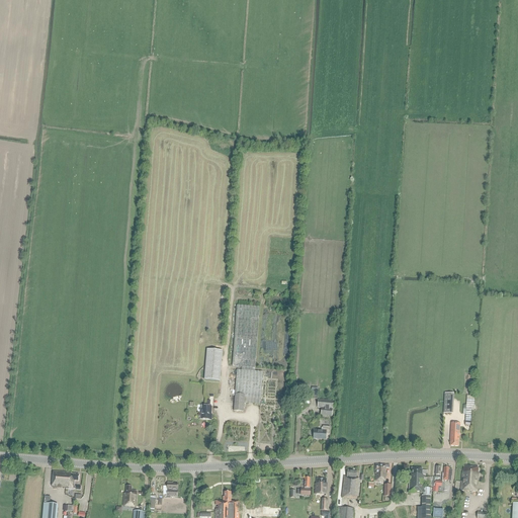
[(242,367),(242,370),(237,370),(234,411),(243,412),(244,404),(260,405),(263,372),(255,371),(259,308),(237,306),(232,366),(242,367)]
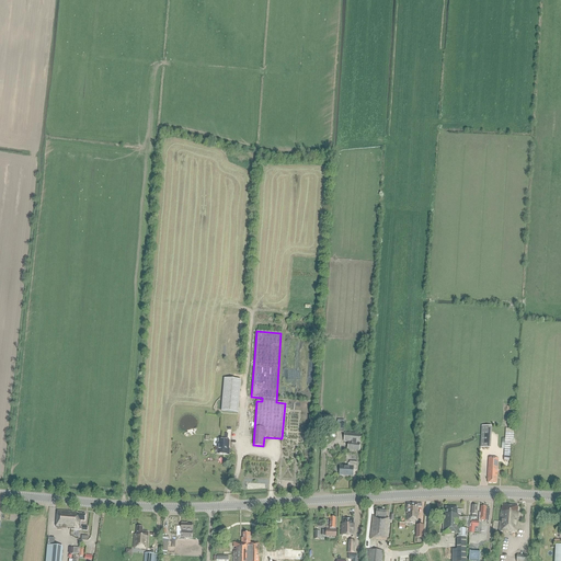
[(480,448),(490,448),(492,426),(481,426),(480,448)]
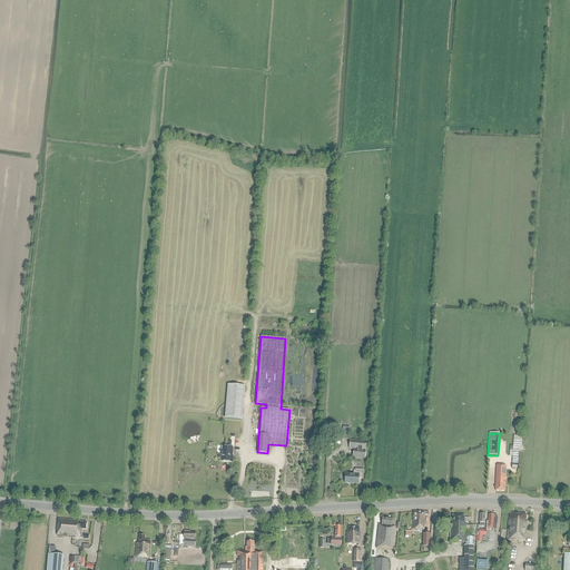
[(522,436),(513,435),(512,469),(518,469),(519,452),(523,452),(523,445),(521,445),(522,436)]
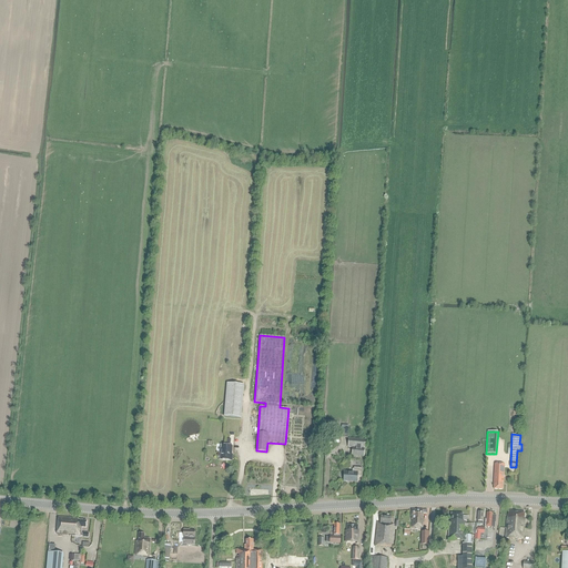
[(364,448),(365,439),(348,438),(347,447),(352,447),(352,456),(364,456),(364,448)]
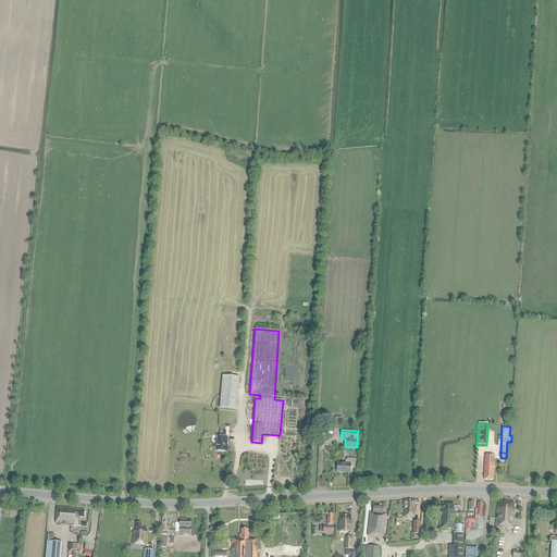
[(218,436),(215,450),(227,452),(227,446),(226,446),(227,437),(218,436)]
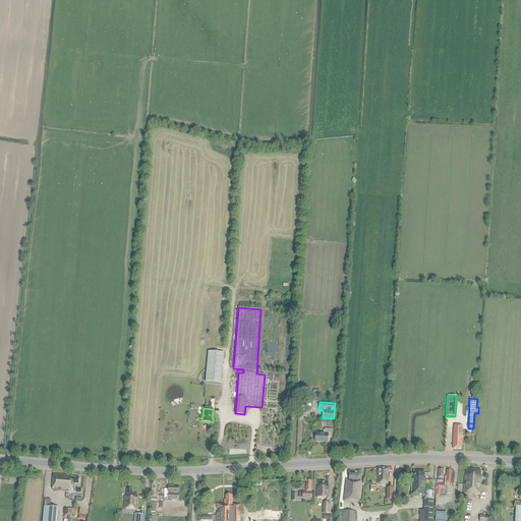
[(462,435),(463,425),(454,425),(452,445),(453,445),(453,449),(461,449),(461,443),(462,443),(463,435),(462,435)]
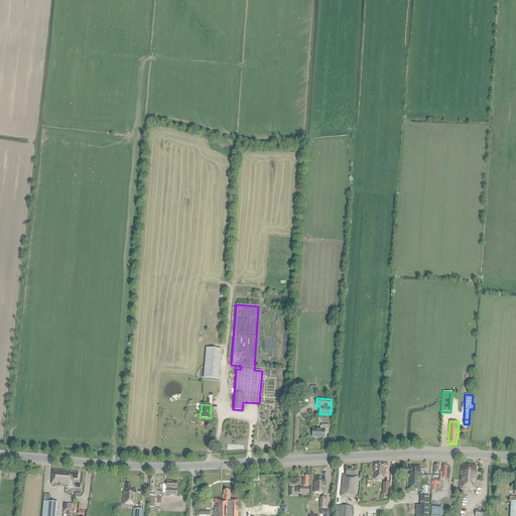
[(328,432),(329,425),(321,424),(320,429),(312,428),(312,437),(324,438),(325,431),(328,431),(328,432)]
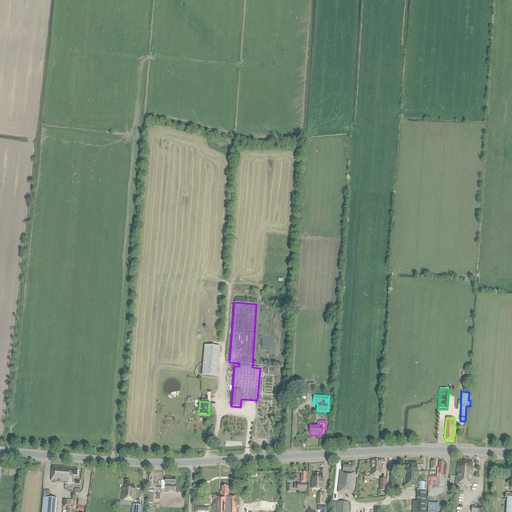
[(371,475),(381,475),(381,460),(371,460),(371,468),(371,475)]
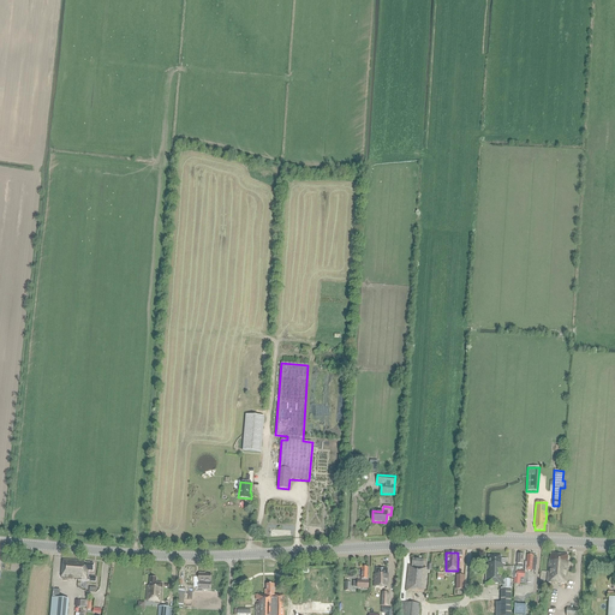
[(547,583),(566,584),(568,561),(567,561),(568,555),(550,554),(550,560),(549,560),(547,583)]
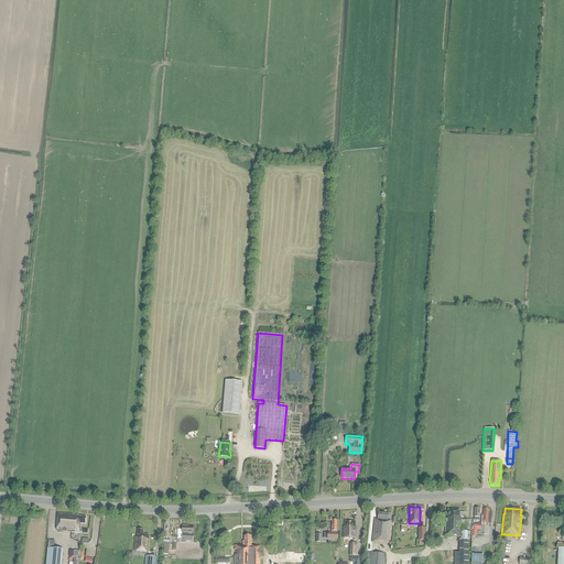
[(483,516),(481,516),(480,523),(481,523),(481,522),(491,523),(491,512),(489,511),(489,510),(484,509),(483,516)]
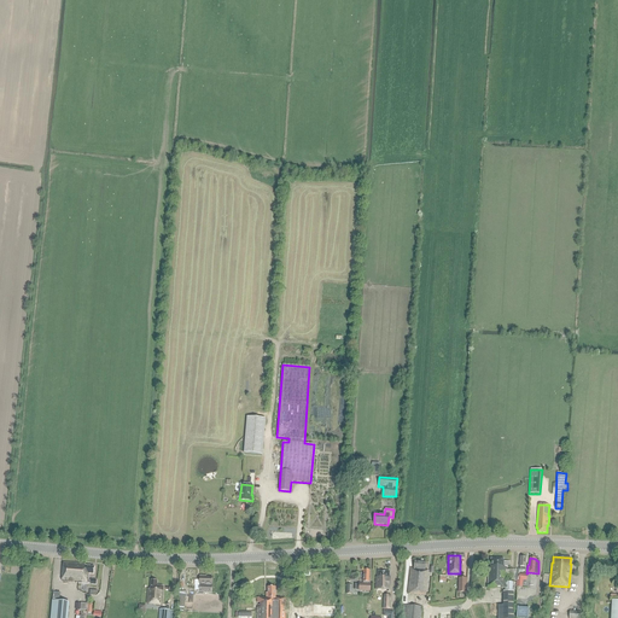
[(503,561),(503,560),(490,559),(490,567),(488,567),(485,567),(485,572),(488,572),(487,587),(505,587),(505,590),(505,592),(503,592),(503,605),(499,605),(497,617),(513,617),(514,599),(513,592),(512,592),(512,590),(514,590),(514,582),(506,582),(506,576),(509,576),(509,579),(514,579),(514,570),(509,570),(506,570),(506,567),(509,567),(509,563),(503,561)]
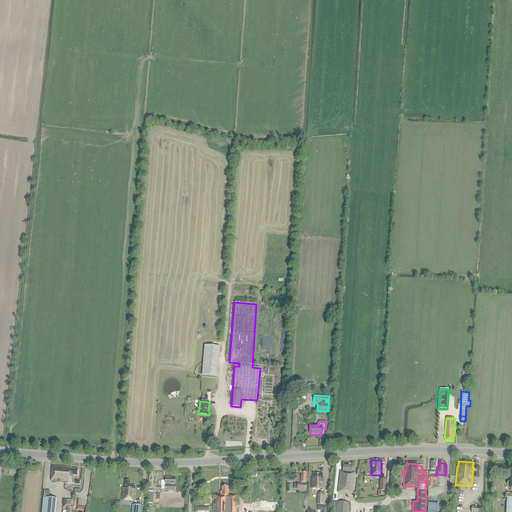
[(338,492),(352,494),(355,474),(354,474),(354,473),(352,473),(353,466),(343,465),(343,471),(340,471),(338,492)]
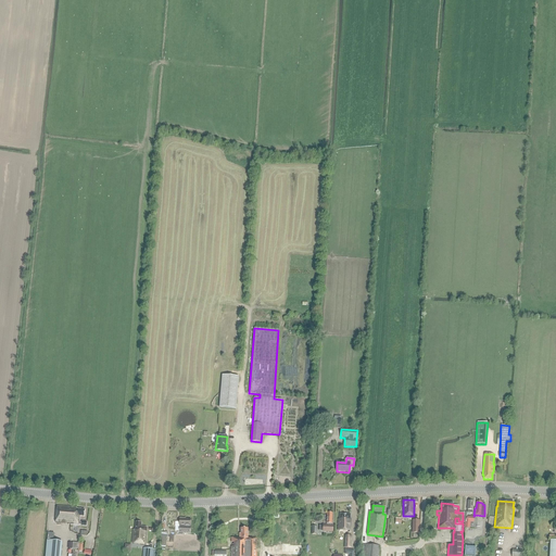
[(57,506),(55,523),(79,526),(79,525),(81,525),(81,526),(86,526),(86,522),(81,521),(81,522),(79,522),(79,516),(84,517),(85,510),(76,509),(76,507),(57,506)]
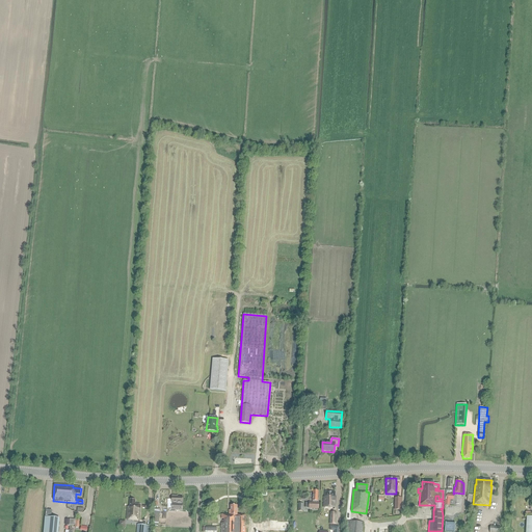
[(313,496),(312,501),(313,501),(313,503),(310,503),(306,503),(306,508),(309,508),(316,508),(319,509),(319,503),(317,503),(317,501),(318,496),(317,496),(318,491),(313,491),(313,496)]
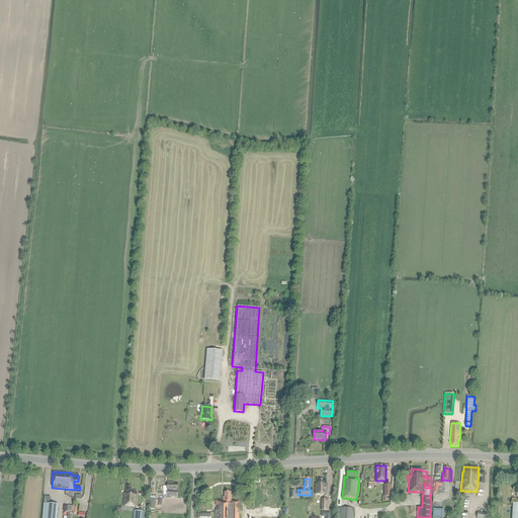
[(327,484),(326,484),(326,479),(317,479),(317,484),(315,484),(315,491),(315,492),(326,493),(326,491),(327,484)]
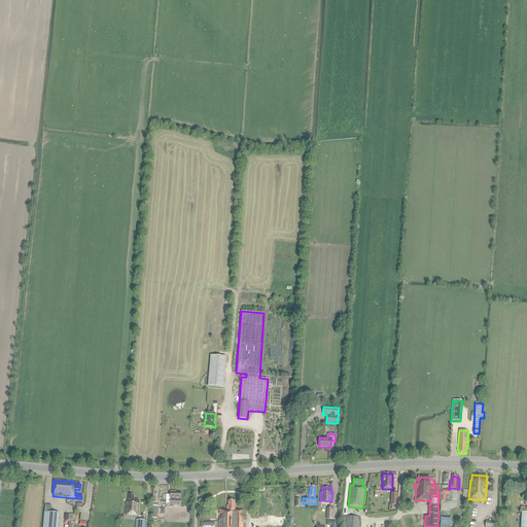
[(175,498),(181,498),(181,492),(175,492),(176,491),(170,491),(170,499),(170,505),(180,506),(180,499),(175,499),(175,498)]
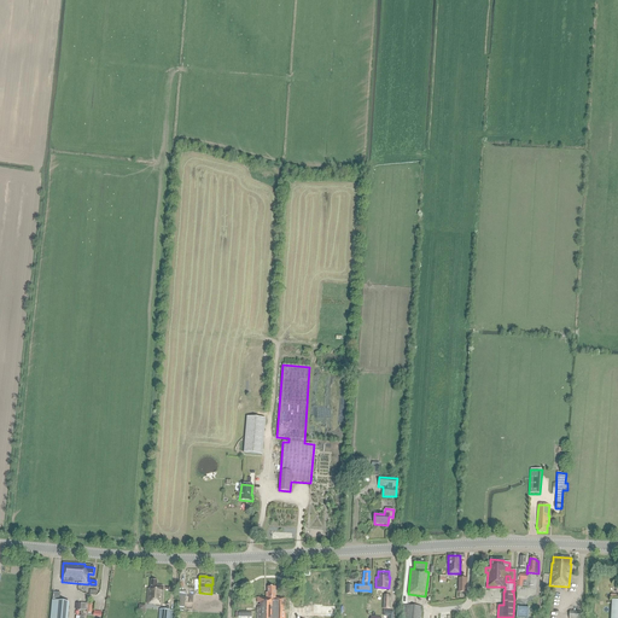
[(147,589),(146,604),(147,604),(147,605),(161,606),(161,605),(162,605),(164,587),(157,586),(157,579),(150,579),(150,589),(147,589)]
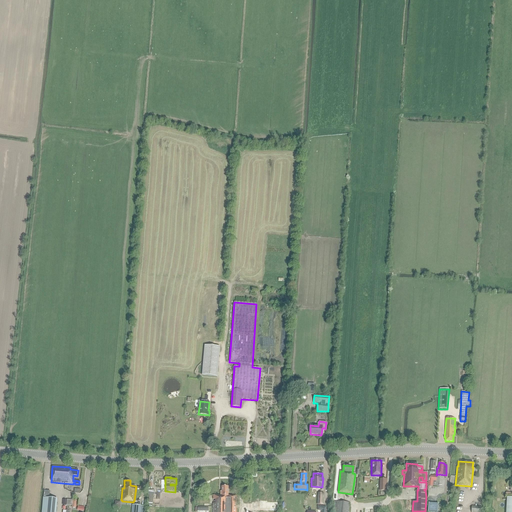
[(212,511),(235,511),(236,496),(228,496),(228,487),(221,487),(221,492),(220,492),(220,495),(213,495),(212,511)]
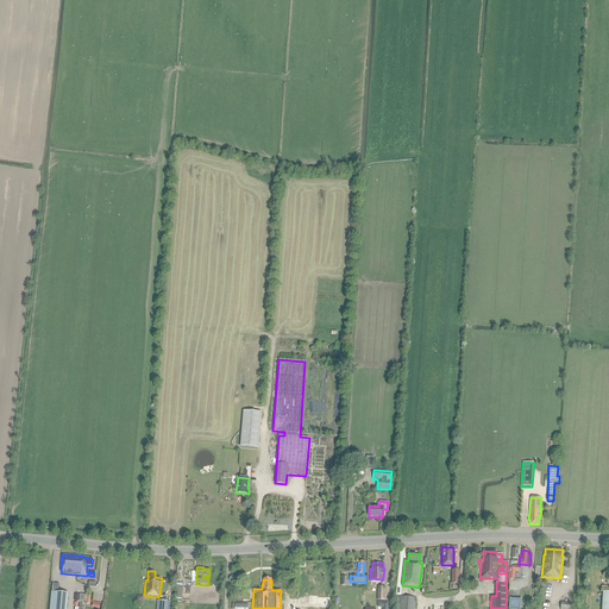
[(66,608),(67,594),(58,592),(58,584),(52,584),(49,608),(66,608)]
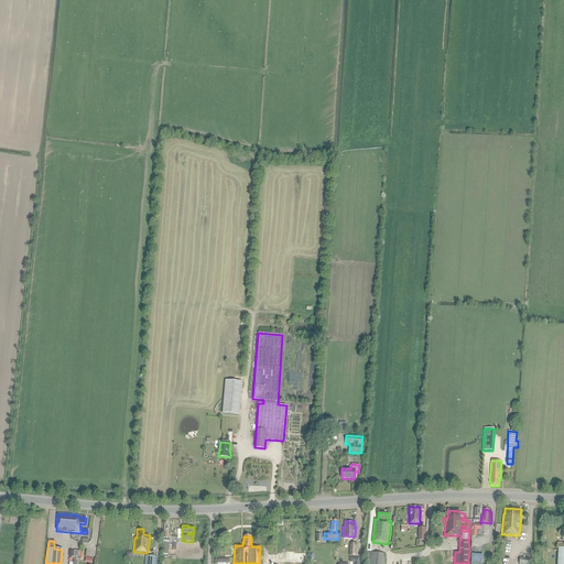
[(383,563),(384,554),(368,553),(367,563),(383,563)]
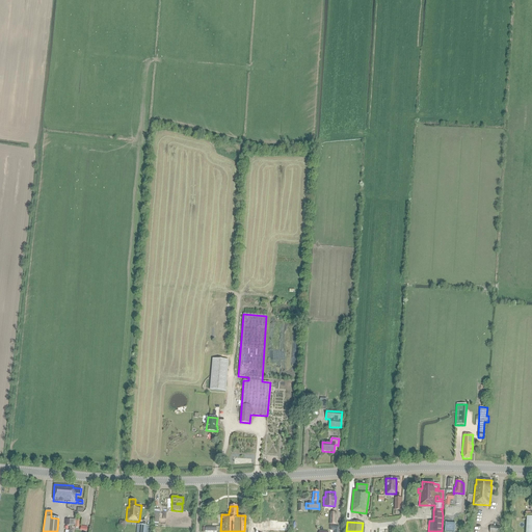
[(454,531),(455,524),(453,524),(452,524),(448,524),(448,523),(446,523),(445,523),(444,531),(445,531),(448,531),(454,531)]
